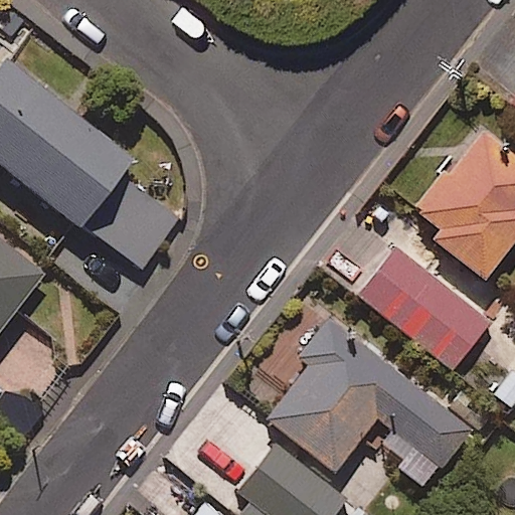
[(133,161),(5,60),(0,66),(0,164),(137,273),(179,219),(123,174),(133,161)]
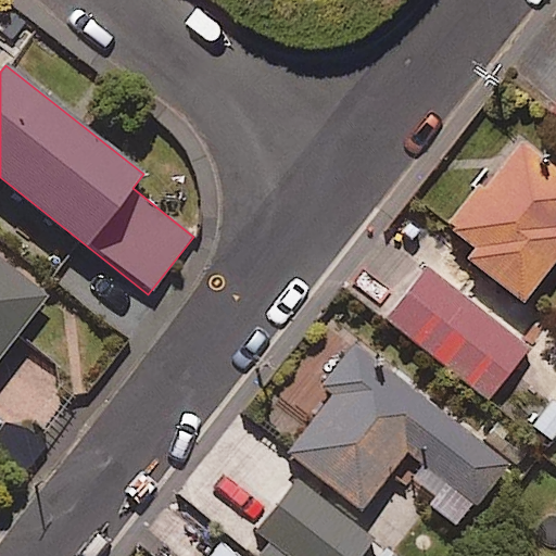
[(471,248),(465,258),(525,303),(555,260),(555,171),(513,139),(491,168),(496,173),(484,188),(477,182),(443,227),(471,248)]
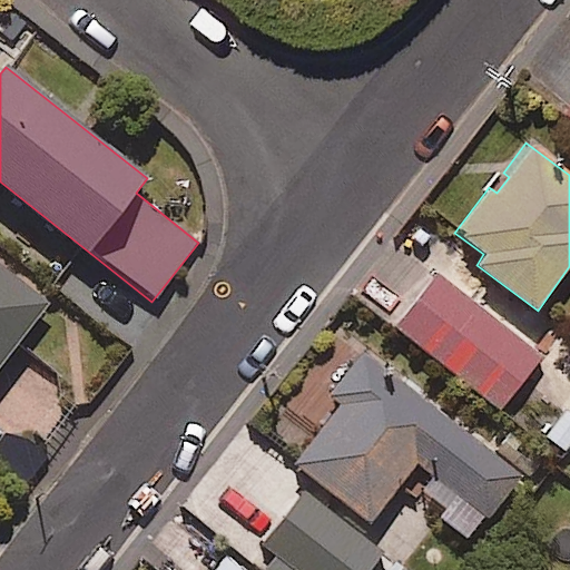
[(0,364),(47,304),(0,267),(0,364)]
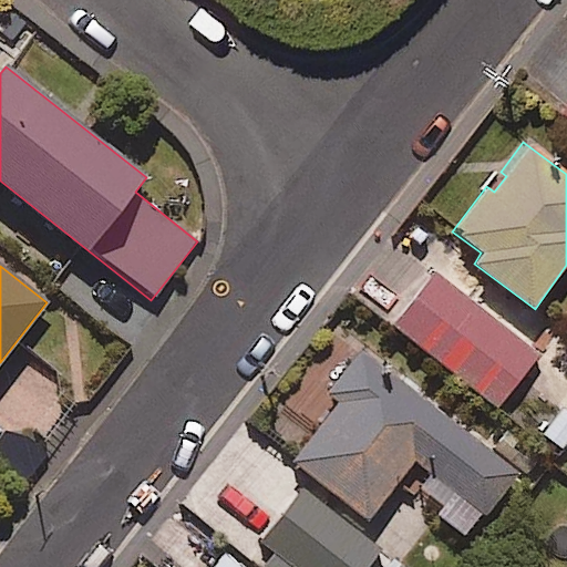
[(538,356),(435,274),(393,327),(497,409),(538,356)]
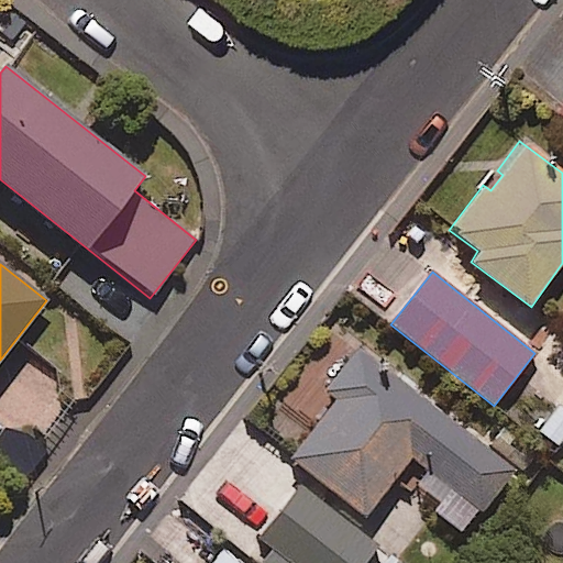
[(516,466),(352,350),(319,396),(333,406),(295,462),(368,514),(396,475),(472,529),(516,466)]
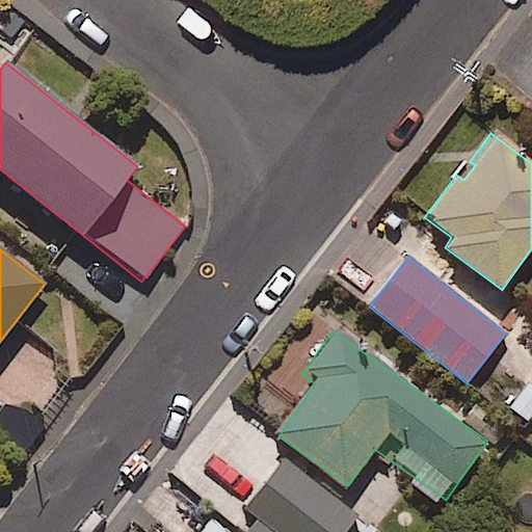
[(20,407),(0,430),(0,432),(27,455),(47,431),(20,407)]
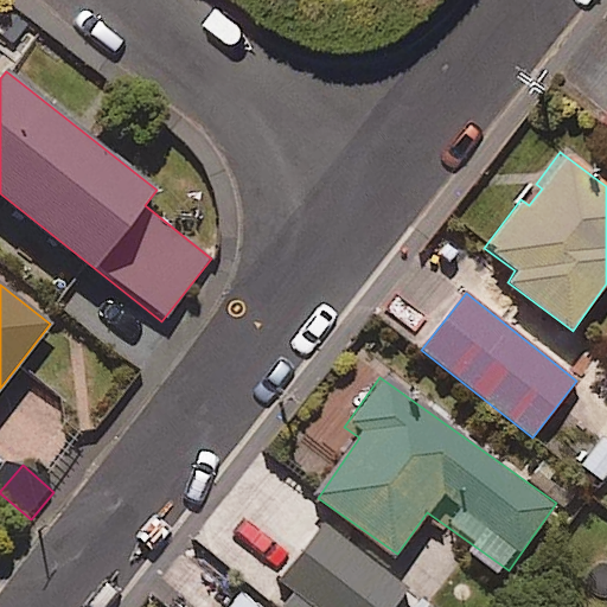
[(394,606),(409,588),(324,524),(282,579),(298,592),(286,606),(394,606)]
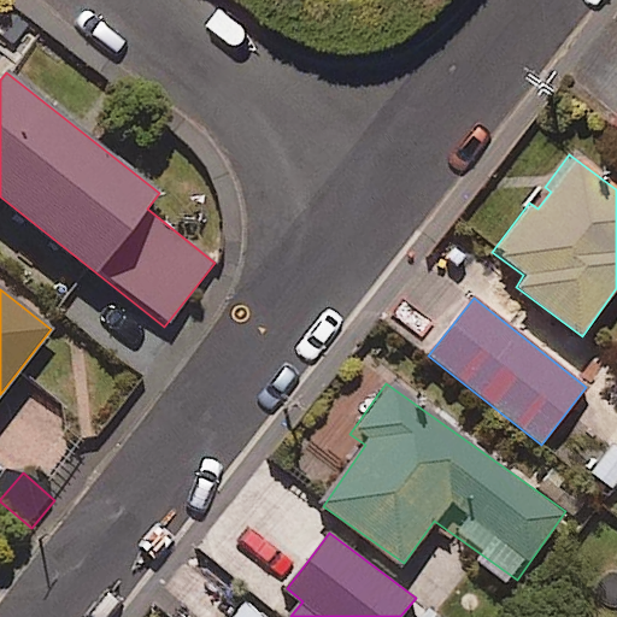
[(257,616),(241,605),(231,616),(257,616)]
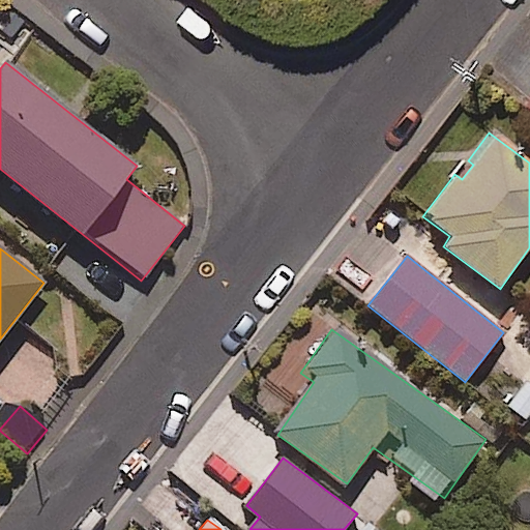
[(379,529),(369,521),(360,529),(379,529)]
